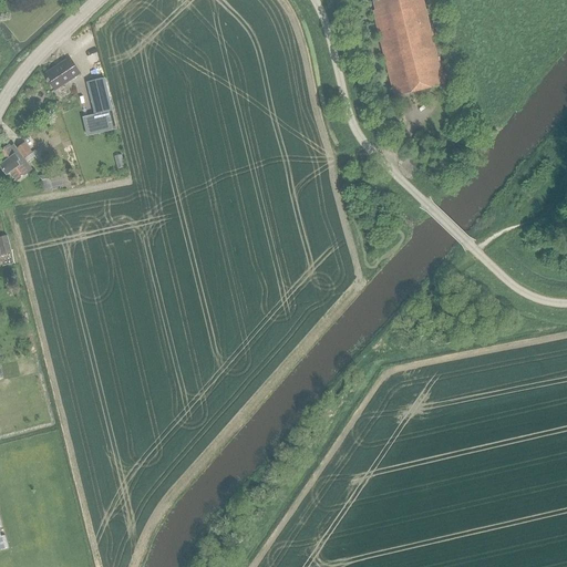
[(394,98),(444,85),(423,0),(379,0),(373,2),(375,11),(373,11),(394,98)]
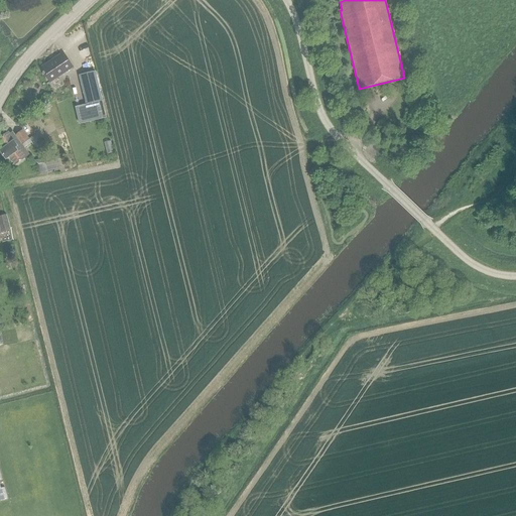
[(50,83),(73,68),(66,55),(62,57),(60,54),(40,69),(50,83)]
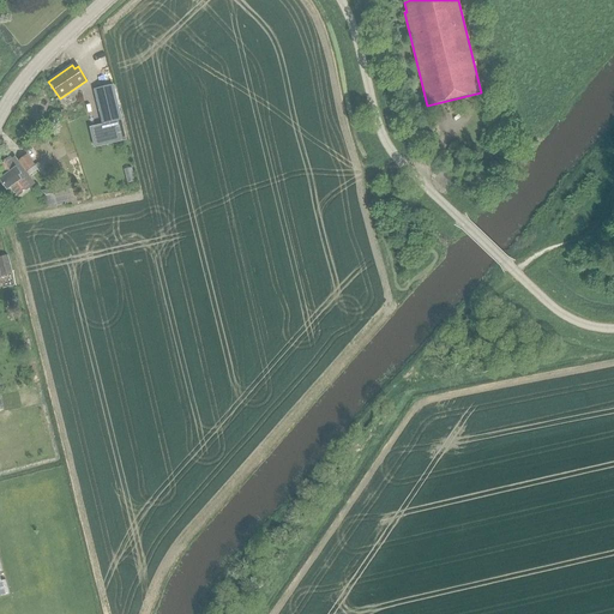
[(121,120),(113,85),(92,90),(102,125),(121,120)]
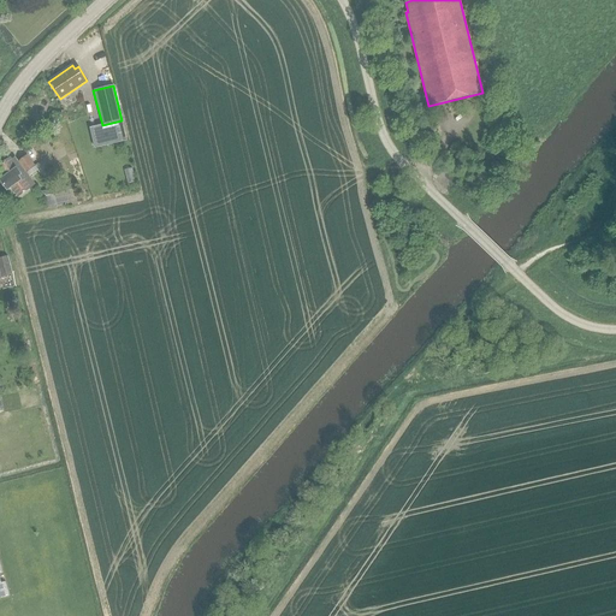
[(31,188),(35,185),(29,177),(37,170),(27,155),(18,163),(15,158),(11,160),(10,159),(0,165),(0,172),(4,178),(0,179),(7,190),(11,188),(18,197),(31,188)]
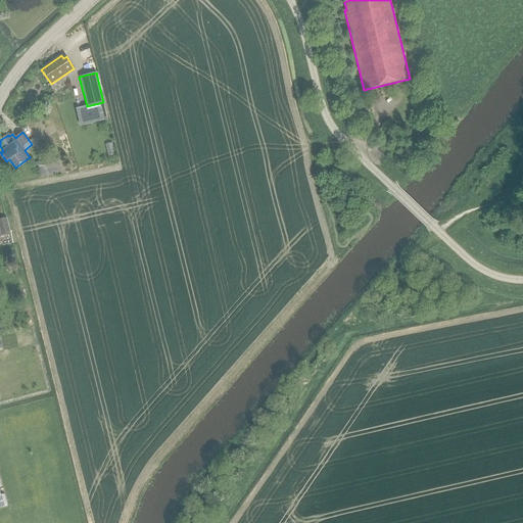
[(1,236),(10,233),(6,218),(0,219),(0,236),(1,237),(1,236)]
